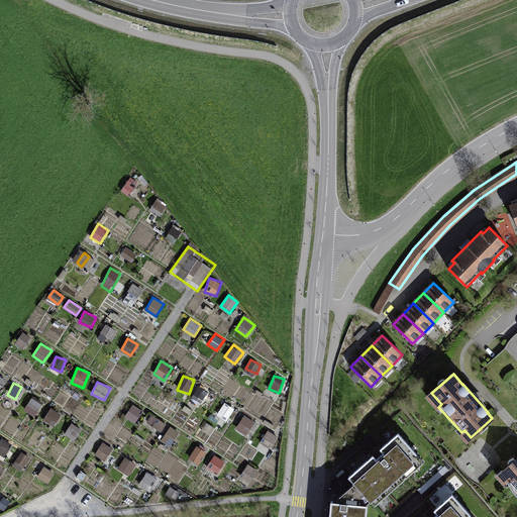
[(24,410),(35,416),(43,403),(32,397),(24,410)]
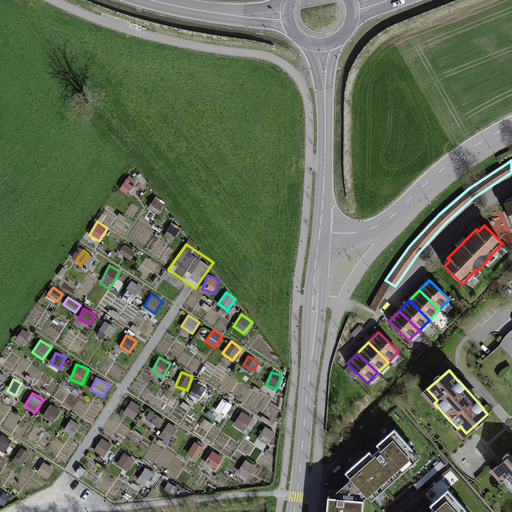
[(135,419),(141,405),(130,400),(124,414),(135,419)]
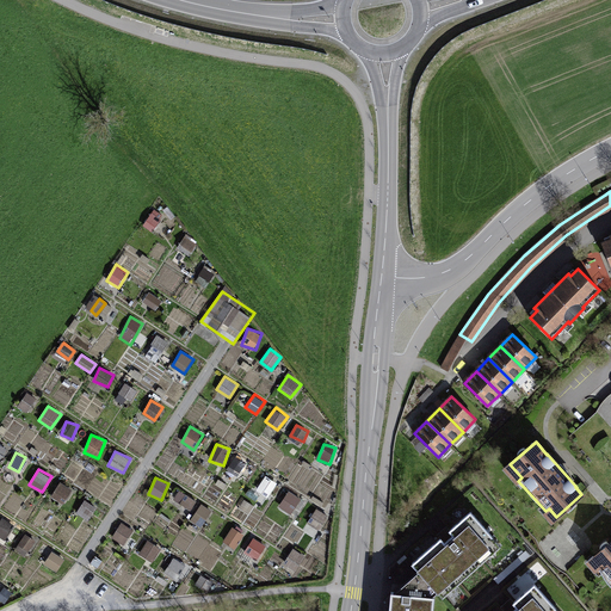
[(50,498),(63,505),(73,489),(60,481),(50,498)]
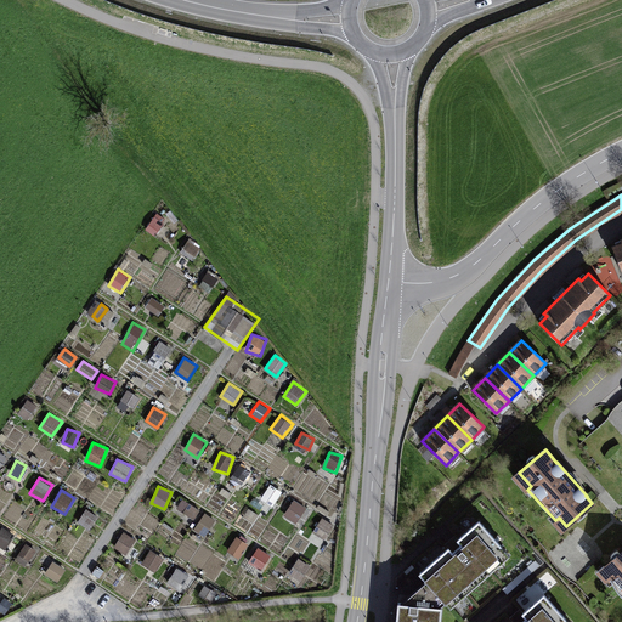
[(298,524),(307,508),(293,499),(283,516),(298,524)]
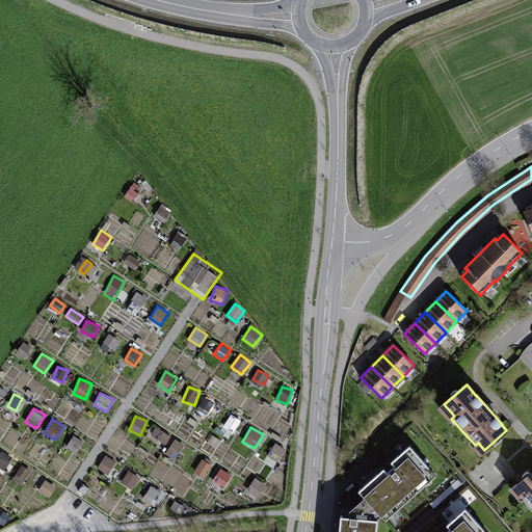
[(67,446),(77,453),(84,442),(74,434),(67,446)]
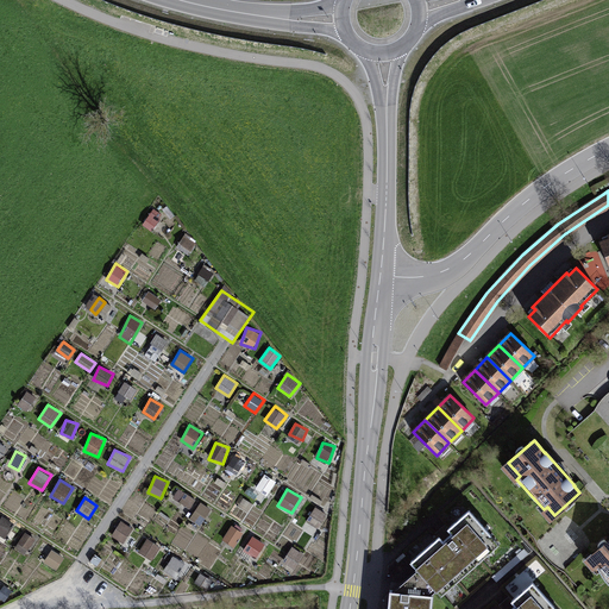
[(190,519),(200,526),(212,509),(202,502),(190,519)]
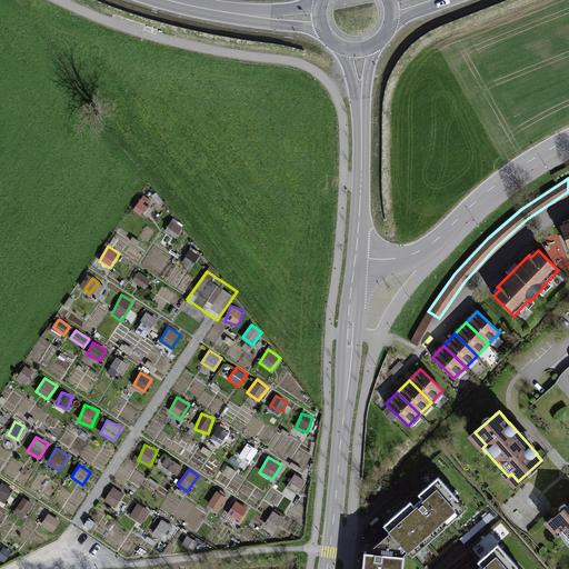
[(462,503),(438,476),(383,525),(408,552),(431,531),(433,533),(448,521),(446,518),(462,503)]
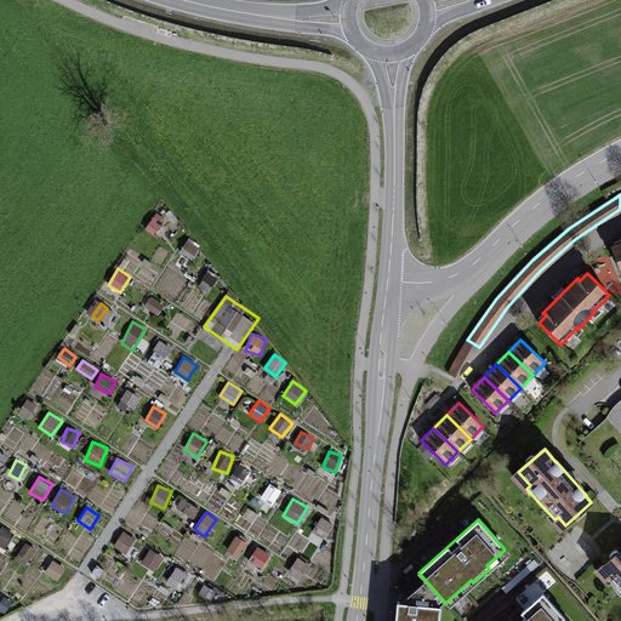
[(0,545),(5,548),(15,534),(1,527),(0,529),(0,545)]
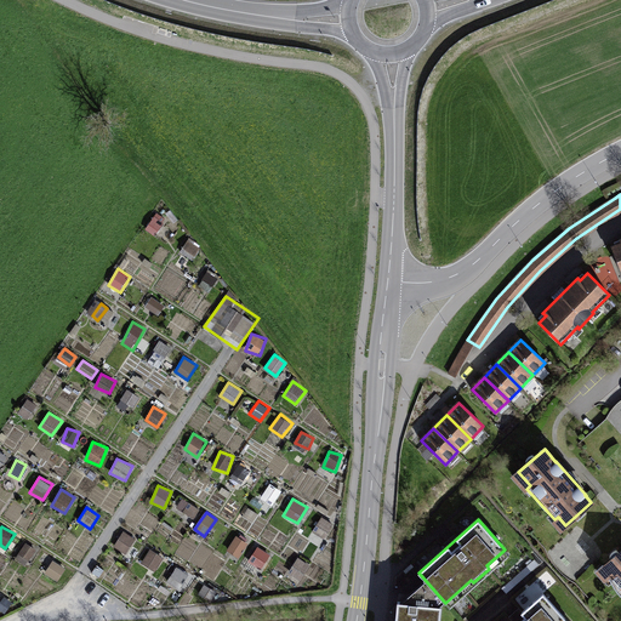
[(114,546),(126,553),(136,537),(124,530),(114,546)]
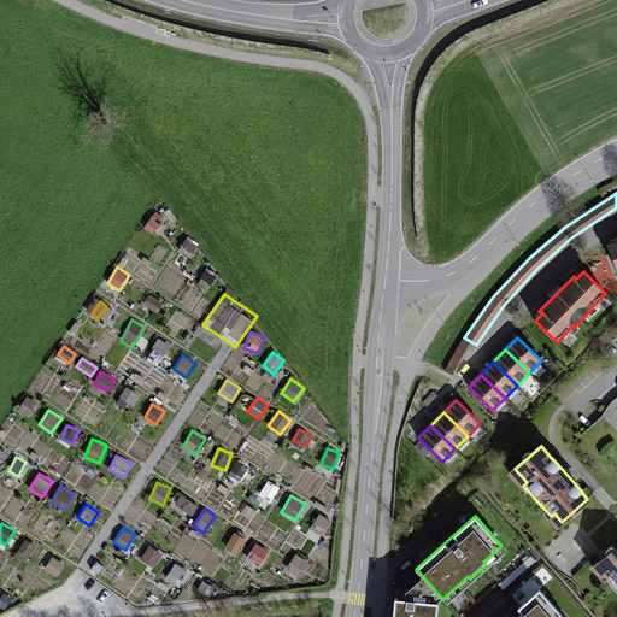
[(224,547),(236,556),(248,540),(236,532),(224,547)]
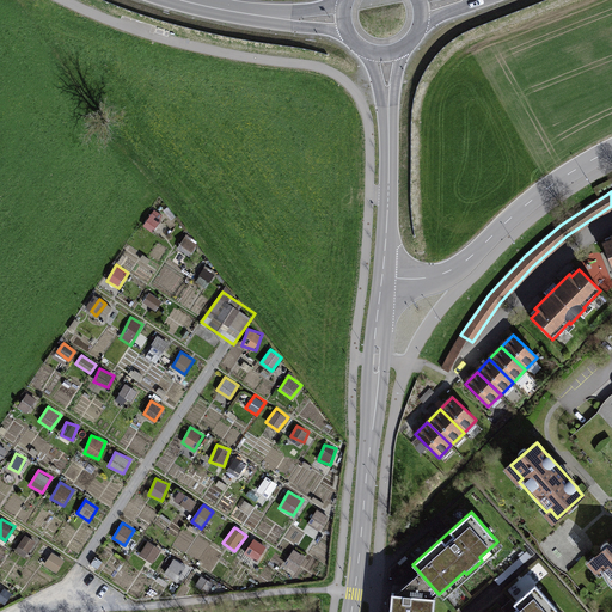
[(29,552),(36,540),(25,534),(19,546),(29,552)]
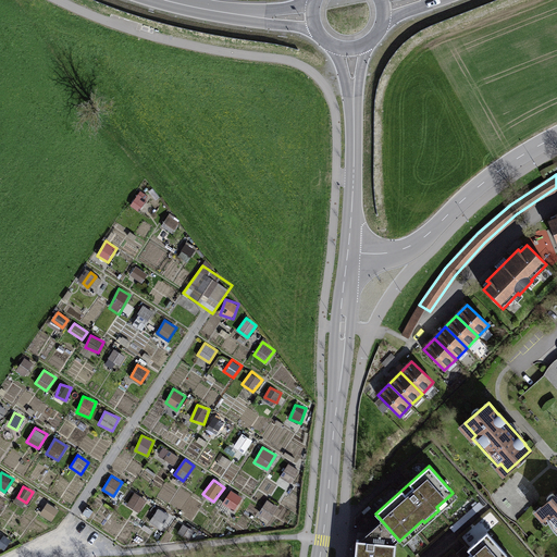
[(231,491),(219,508),(232,516),(243,498),(231,491)]
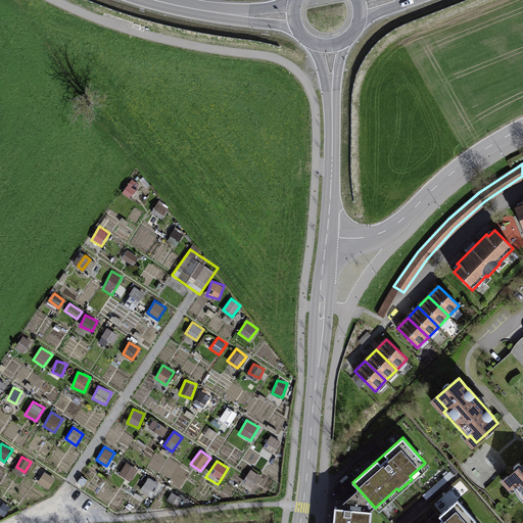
[(119,474),(130,482),(139,470),(128,462),(119,474)]
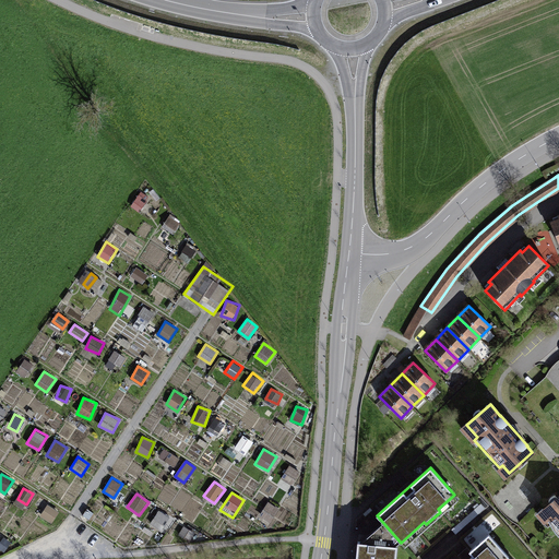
[(558,496),(543,511),(549,518),(546,521),(558,535),(558,496)]
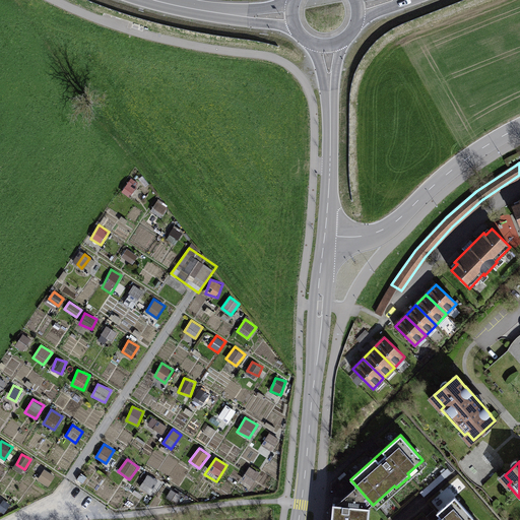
[(242,479),(252,485),(260,473),(250,466),(242,479)]
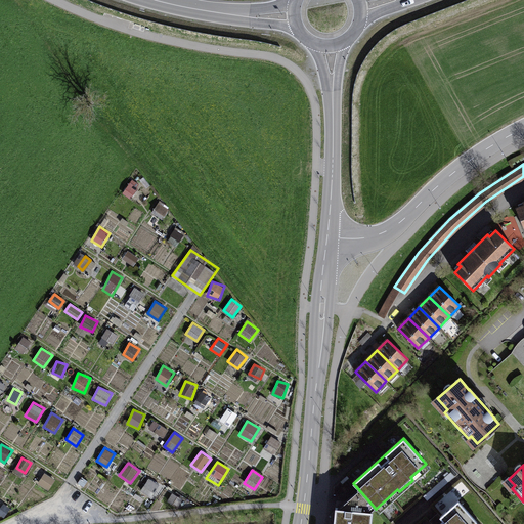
[(45,473),(38,483),(49,490),(56,480),(45,473)]
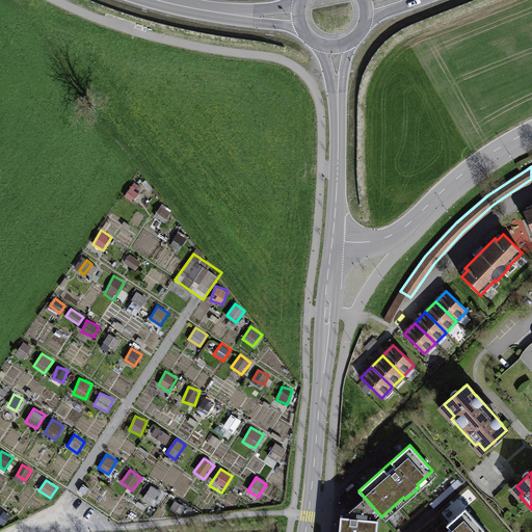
[(154,505),(162,491),(151,485),(142,499),(154,505)]
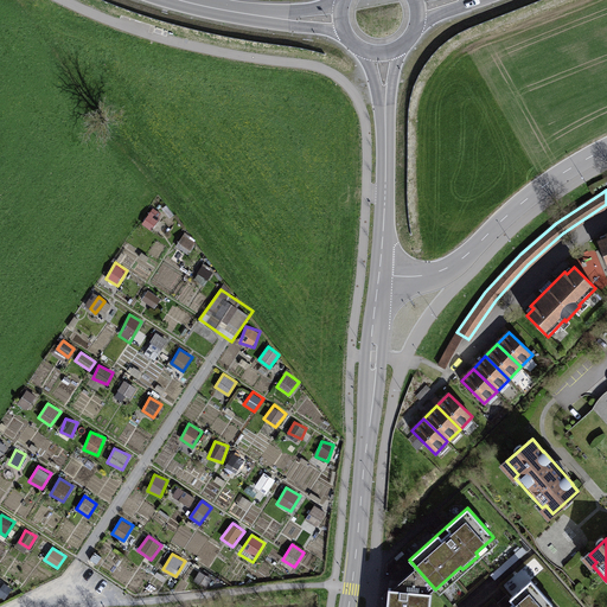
[(391,588),(388,588),(385,606),(429,606),(430,593),(435,589),(415,567),(391,588)]
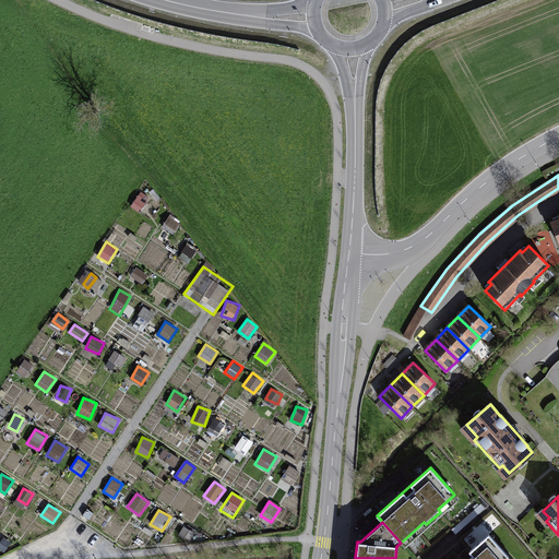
[(511,558),(489,534),(460,558),(511,558)]
